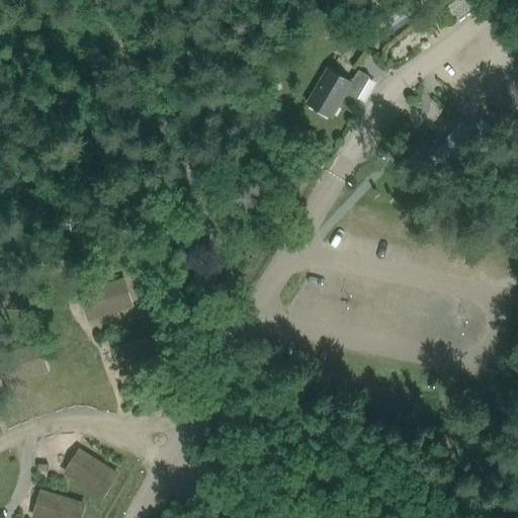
[(462,29),(479,19),(467,1),(451,11),(462,29)]
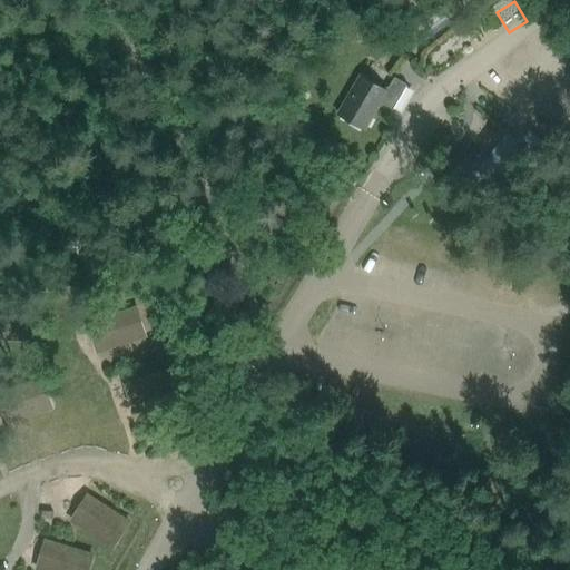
[(422,19),(412,26),(424,46),(434,39),(422,19)]
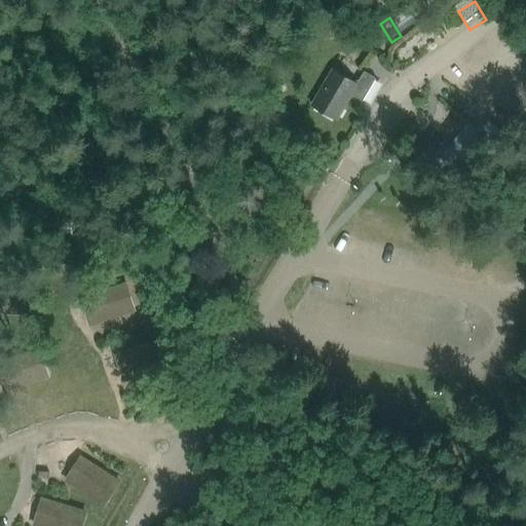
[(362,102),(375,79),(363,72),(355,84),(332,70),(310,105),(336,120),(350,95),(362,102)]
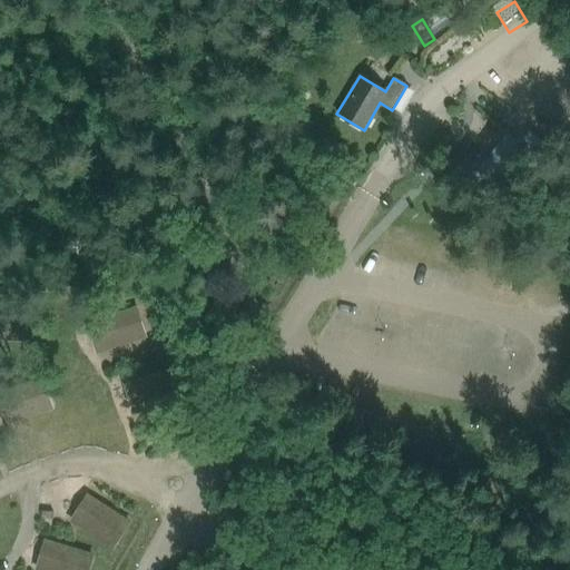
[(502,187),(529,151),(507,135),(481,172),(502,187)]
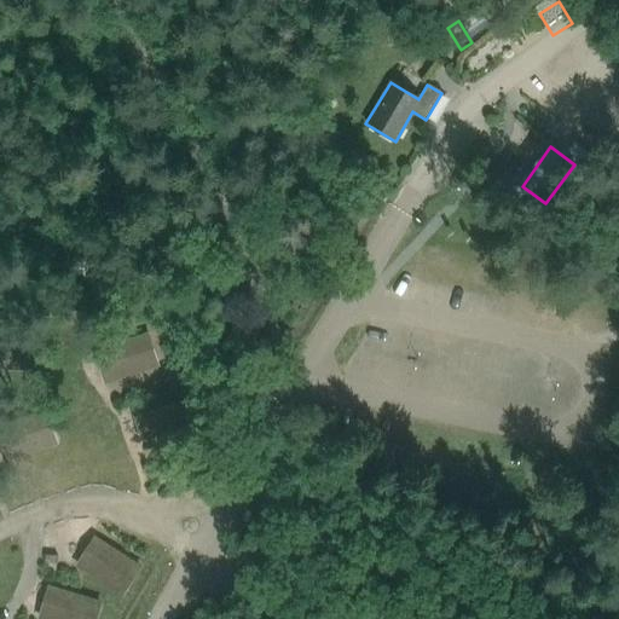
[(157,363),(146,334),(105,348),(115,377),(157,363)]
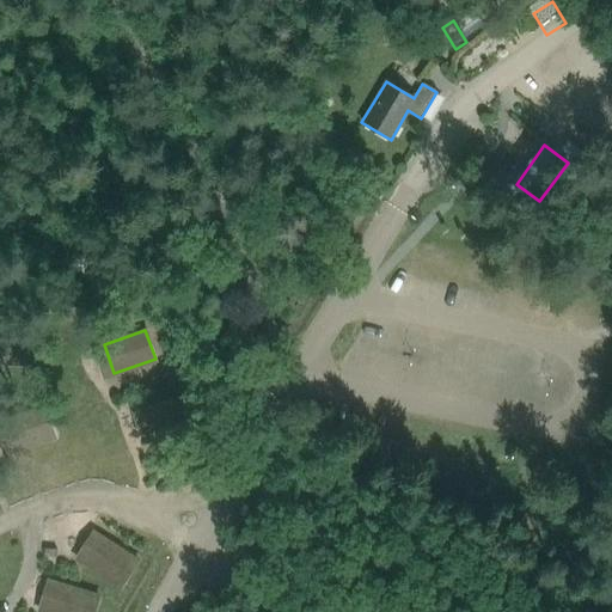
[(194,426),(184,399),(141,412),(150,440),(194,426)]
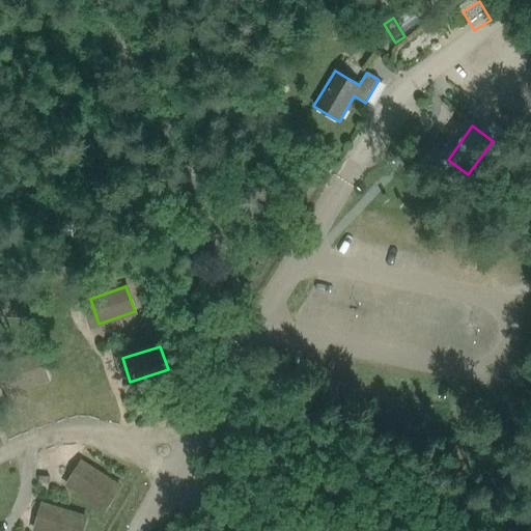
[(49,381),(42,356),(4,367),(11,391),(49,381)]
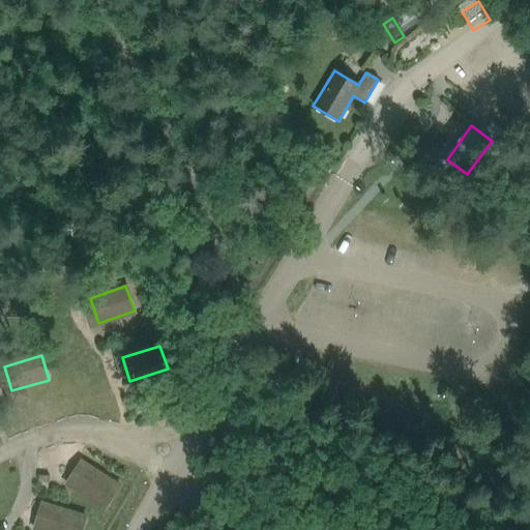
[(118,484),(86,466),(72,488),(105,507),(118,484)]
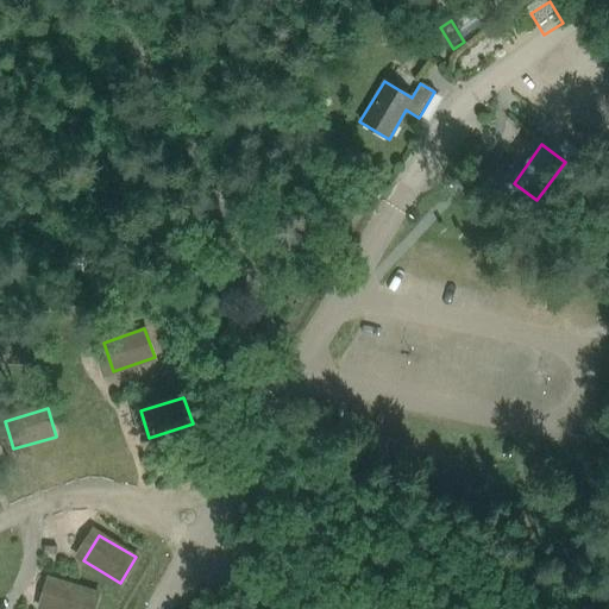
[(92,608),(96,595),(57,581),(48,608),(92,608)]
